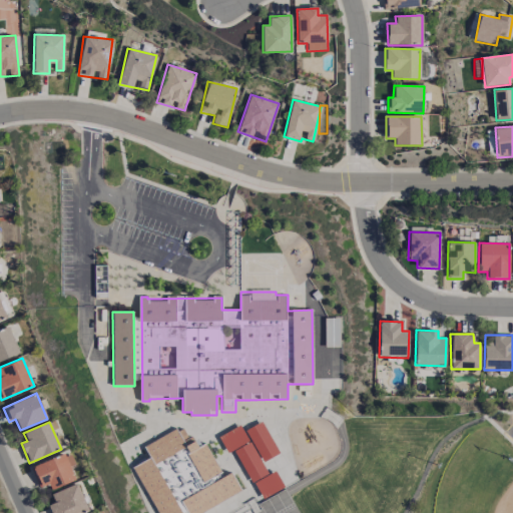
[(284,488),(276,471),(268,475),(262,463),(279,454),(263,422),(242,432),(239,426),(218,436),(227,454),(235,450),(260,500),(284,488)]
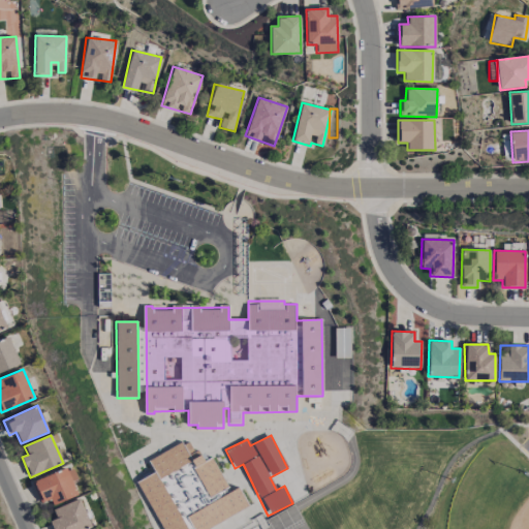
[(161,528),(208,528),(249,508),(239,487),(228,492),(212,458),(201,463),(190,439),(148,460),(154,472),(137,480),(161,528)]
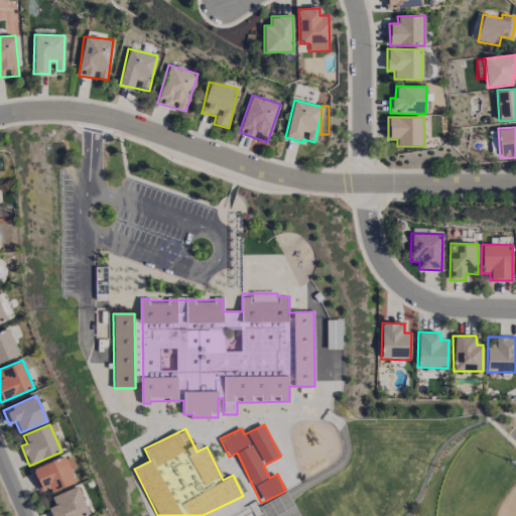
[(48,487),(51,493),(76,483),(65,456),(32,470),(40,491),(48,487)]
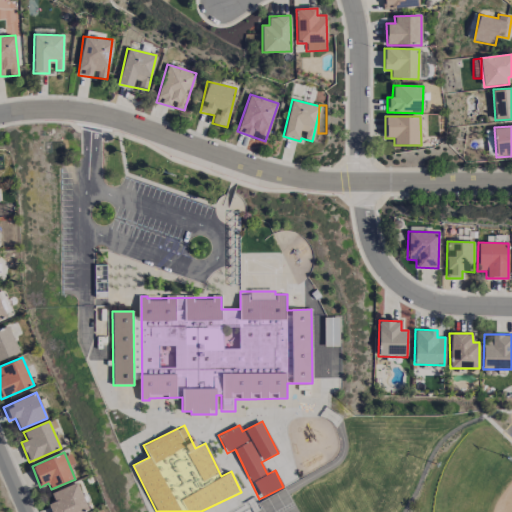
[(48,504),(51,511),(85,511),(88,511),(77,483),(51,493),(54,502),(48,504)]
